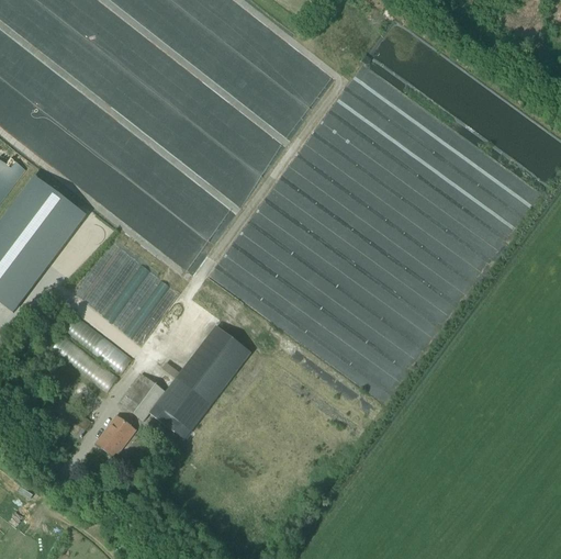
[(0,201),(25,168),(23,166),(15,160),(10,156),(6,163),(0,158),(0,201)]
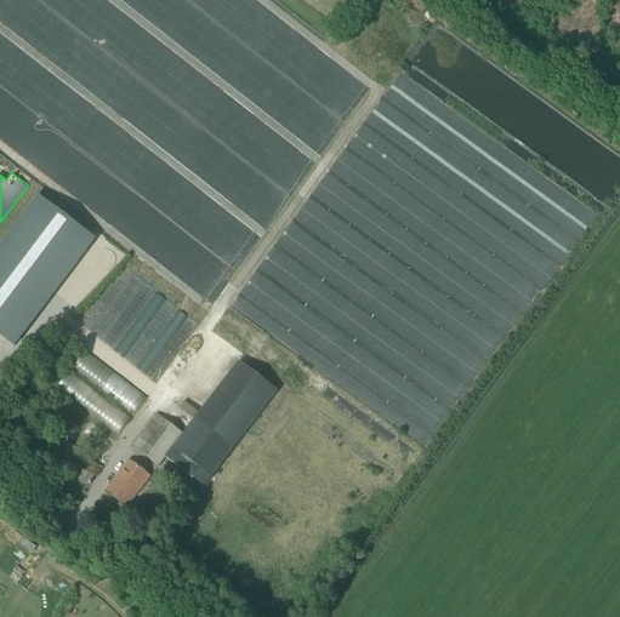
[(40,193),(0,245),(0,330),(17,343),(98,236),(40,193)]
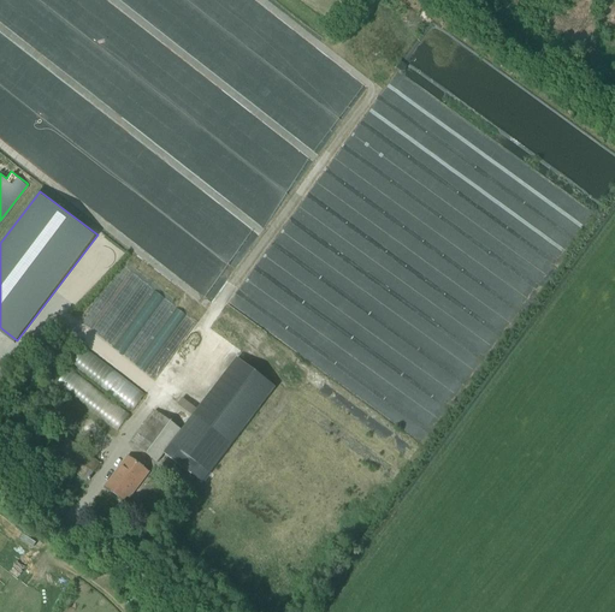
[(276,385),(237,355),(165,450),(203,480),(276,385)]
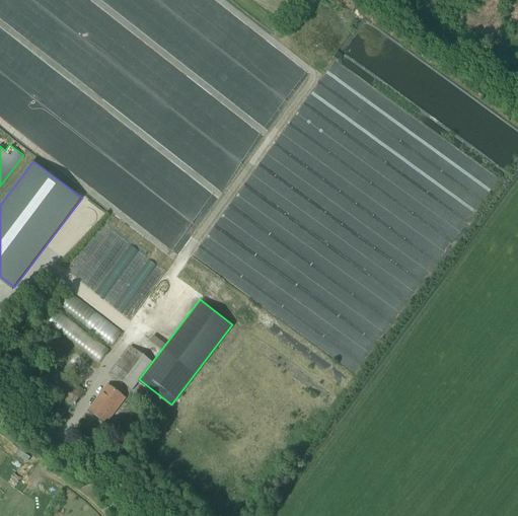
[(111,372),(132,388),(152,361),(131,345),(111,372)]
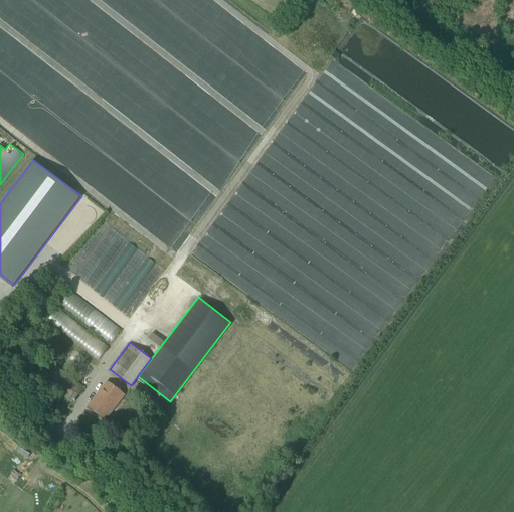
[(41,375),(72,400),(84,385),(53,360),(41,375)]
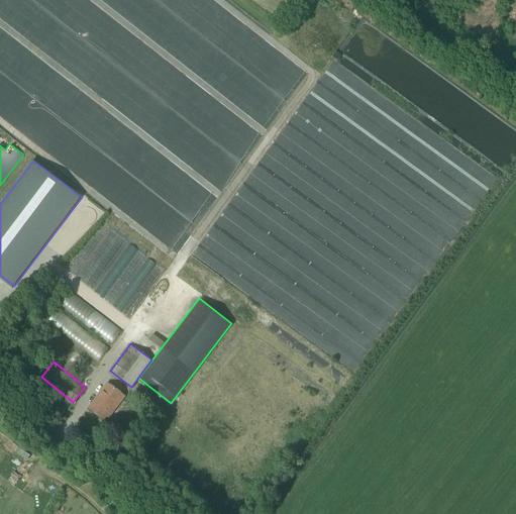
[(91,408),(104,418),(112,407),(114,409),(124,395),(107,382),(97,396),(99,397),(91,408)]
